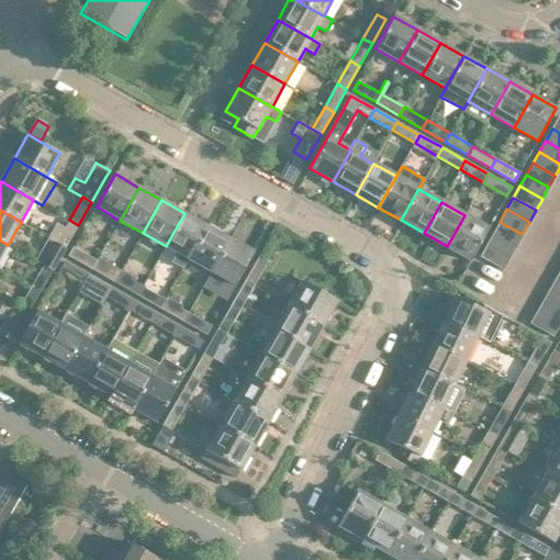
[(172,261),(183,268),(189,259),(208,226),(185,213),(166,246),(177,253),(172,261)]
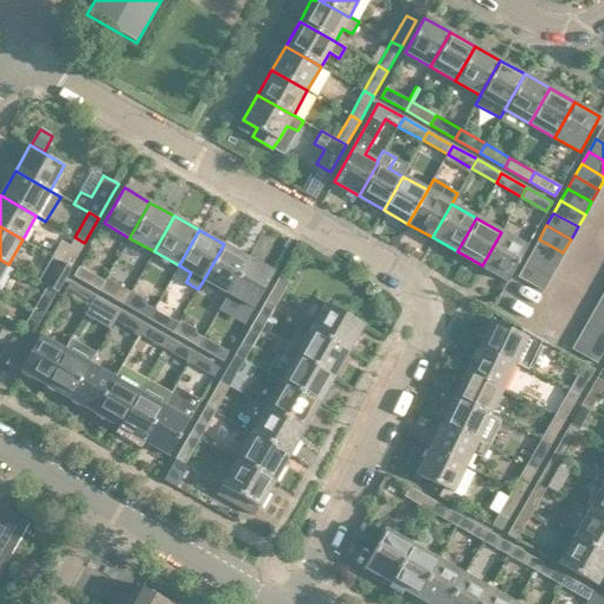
[(501,232),(482,265),(507,280),(526,246),(501,232)]
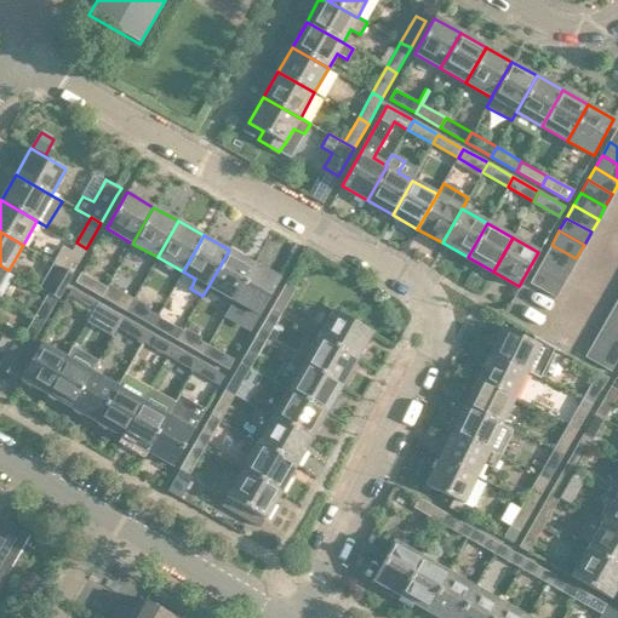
[(73,274),(86,249),(76,242),(72,251),(63,246),(53,263),(62,268),(73,274)]
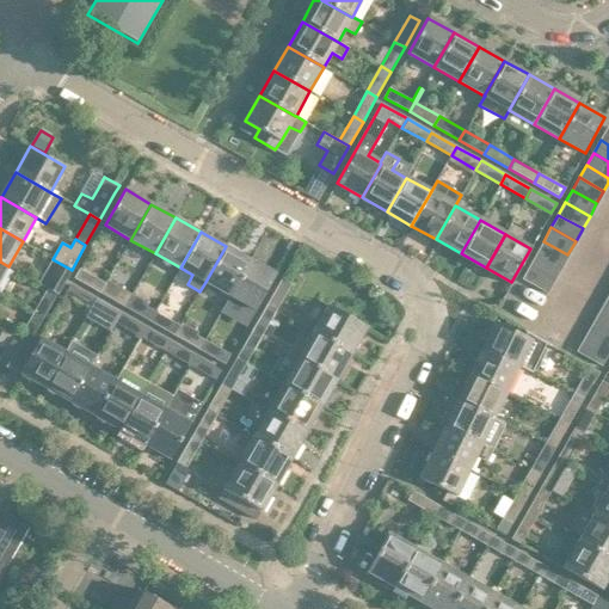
[(536,253),(560,268),(567,254),(543,241),(536,253)]
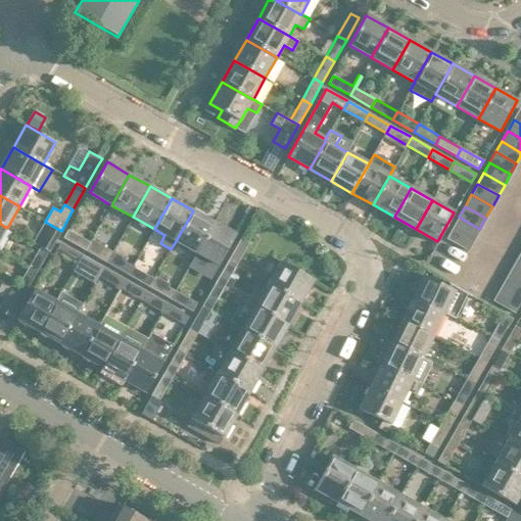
[(176,241),(196,253),(214,223),(193,210),(176,241)]
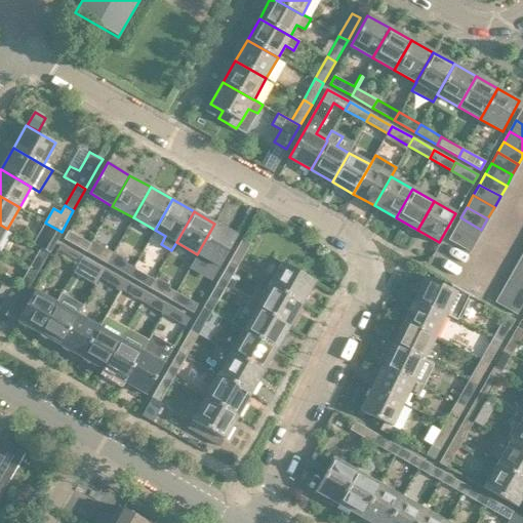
[(454,229),(475,240),(481,230),(460,217),(454,229)]
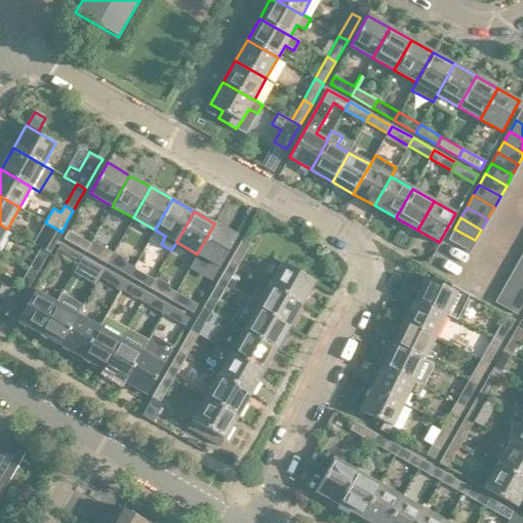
[(214,224),(197,254),(219,267),(237,236),(214,224)]
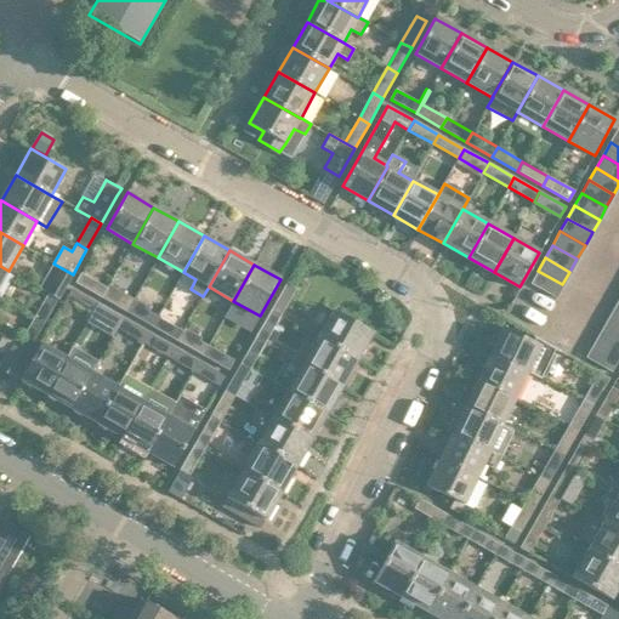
[(58,300),(73,274),(62,268),(47,294),(58,300)]
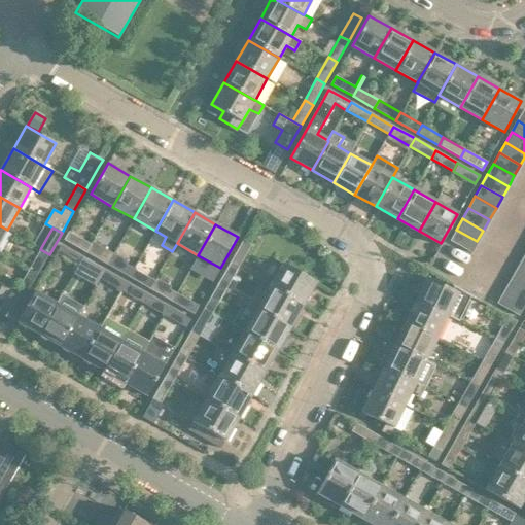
[(450,240),(451,241),(470,252),(477,241),(456,230),(450,240)]
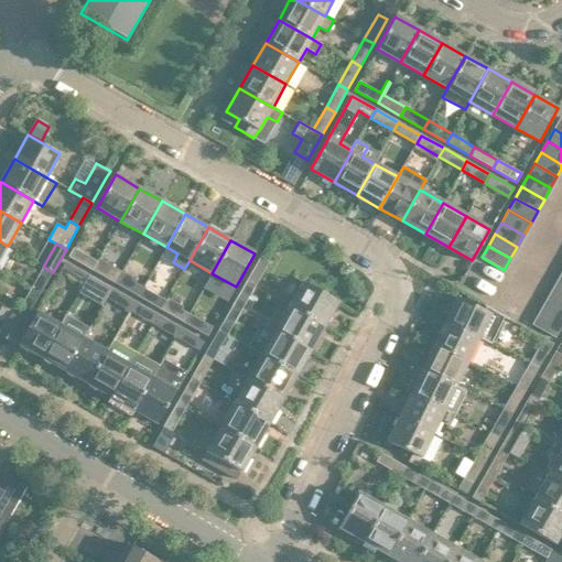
[(68,256),(93,270),(99,258),(97,261),(74,247),(68,256)]
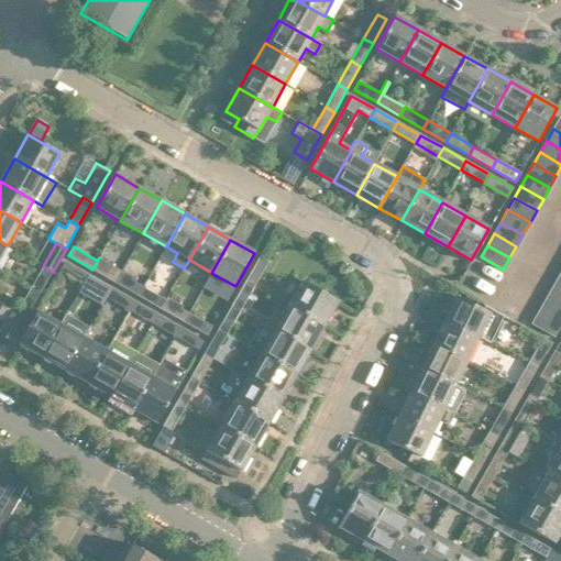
[(245,282),(254,287),(268,261),(260,256),(245,282)]
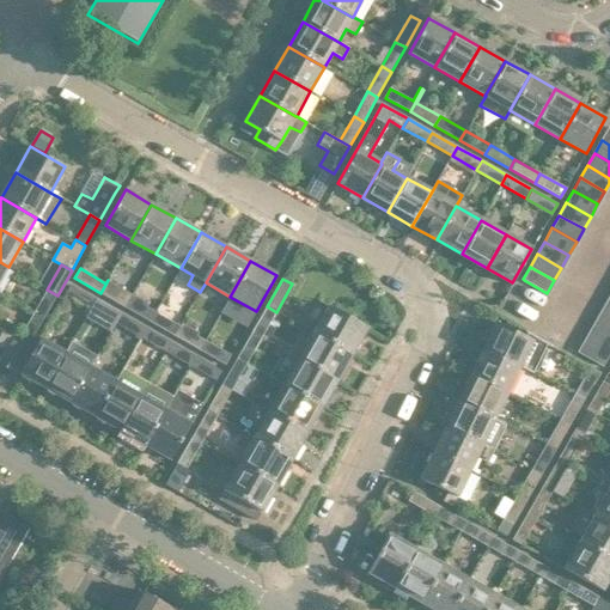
[(101,293),(126,307),(133,294),(108,280),(101,293)]
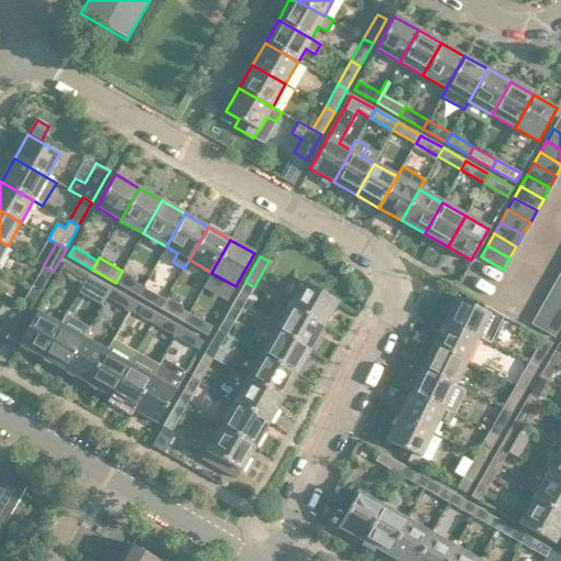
[(61,271),(84,284),(89,275),(65,262),(61,271)]
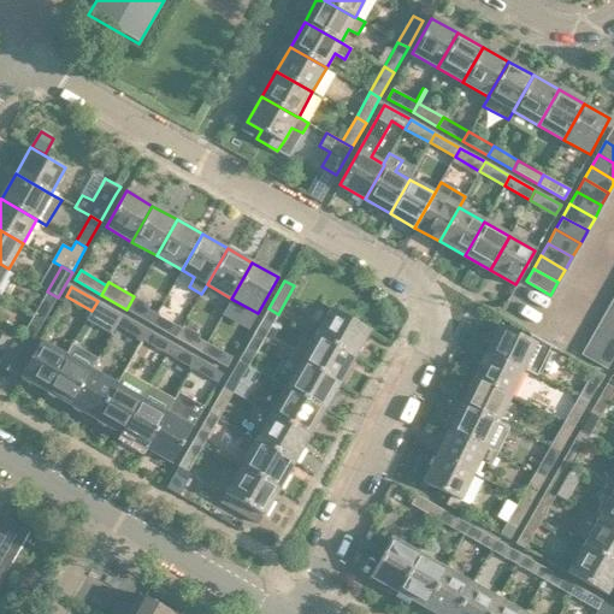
[(43,322),(58,297),(47,291),(33,317),(43,322)]
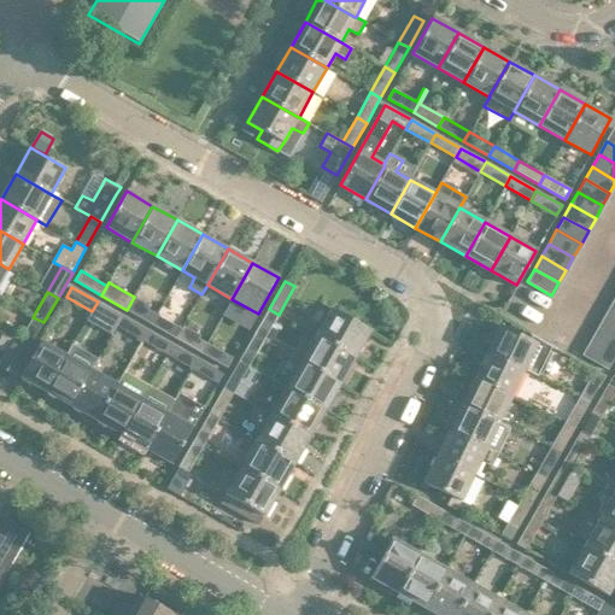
[(127,310),(151,324),(157,314),(148,309),(151,306),(134,297),(127,310)]
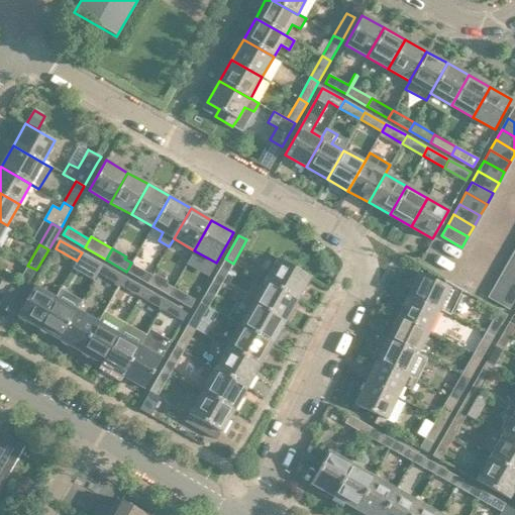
[(103,265),(82,252),(77,261),(98,273),(103,265)]
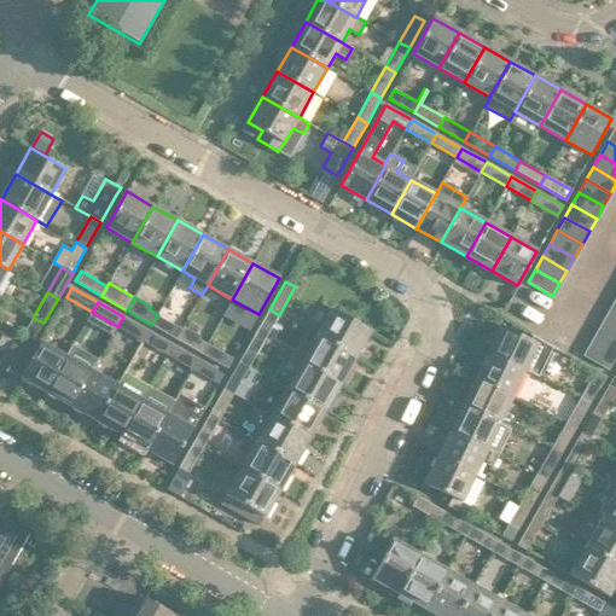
[(615,304),(612,303),(605,317),(615,323),(615,304)]
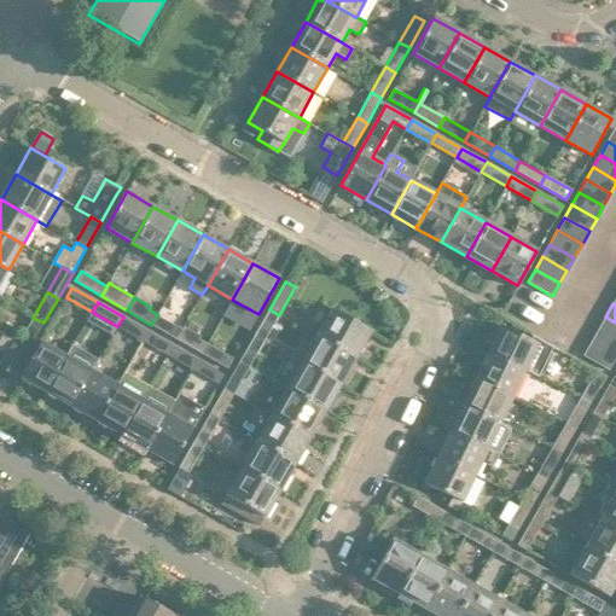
[(318,337),(355,359),(372,330),(335,308),(318,337)]
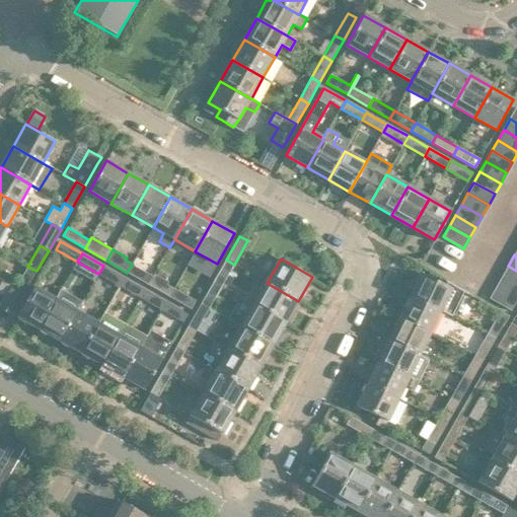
[(213,282),(221,286),(234,265),(226,260),(213,282)]
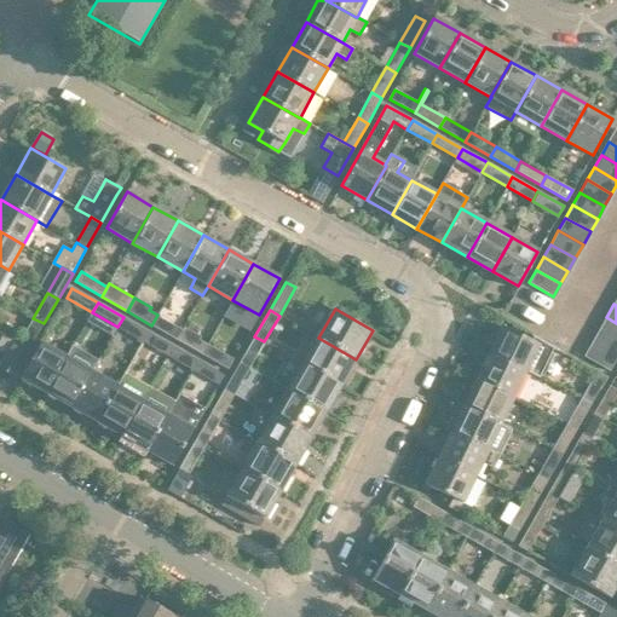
[(183,329),(157,315),(151,326),(177,340),(183,329)]
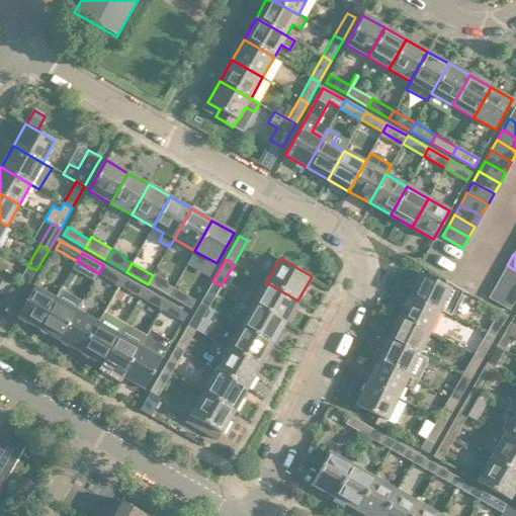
[(103,265),(98,273),(119,285),(124,277),(103,265)]
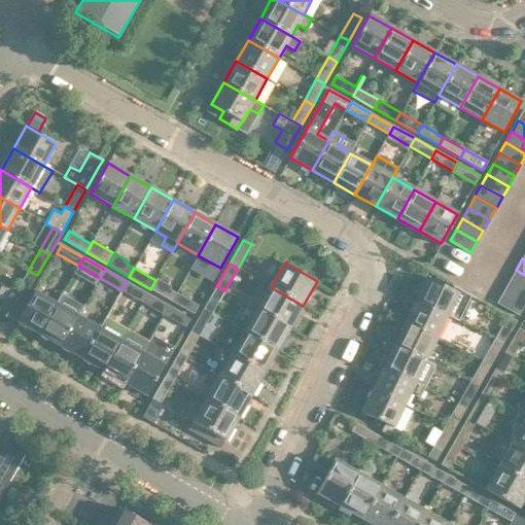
[(510,281),(524,289),(524,275),(516,270),(510,281)]
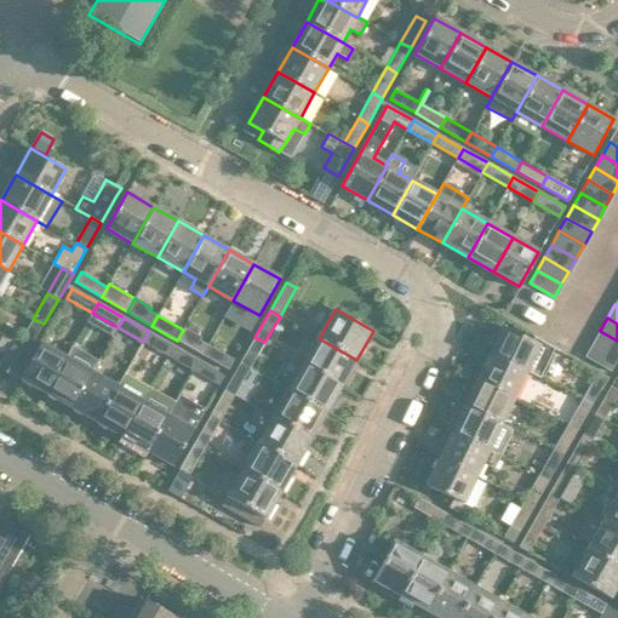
[(33,319),(19,343),(29,349),(44,324),(33,319)]
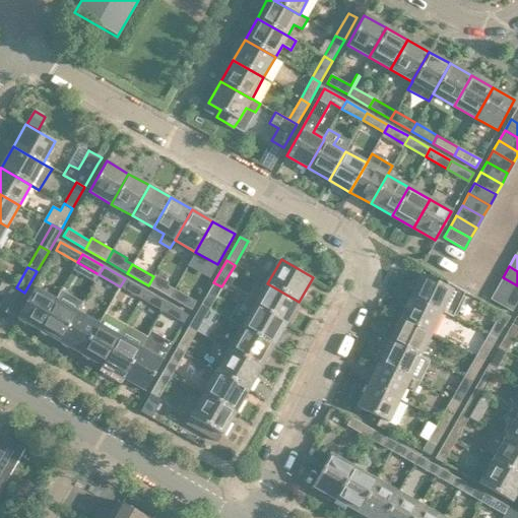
[(148,285),(170,297),(175,288),(168,284),(169,282),(154,274),(153,276),(148,285)]
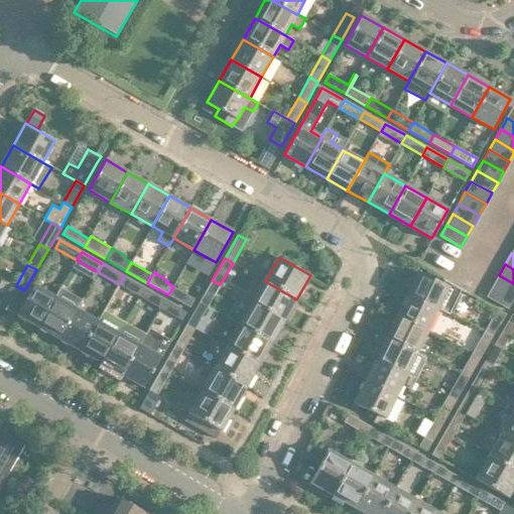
[(418,272),(407,294),(438,309),(448,314),(461,289),(446,281),(444,285),(418,272)]
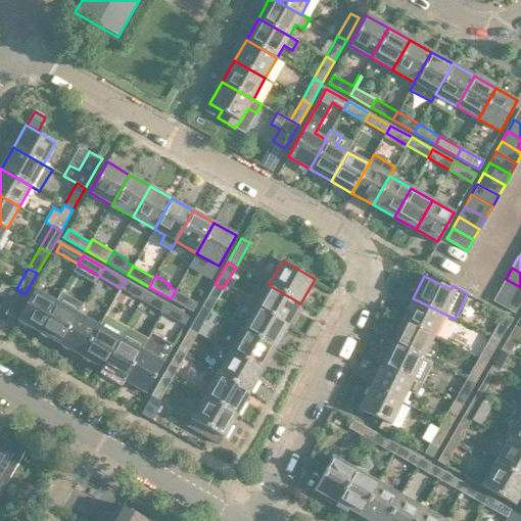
[(500,289),(520,300),(520,287),(506,279),(500,289)]
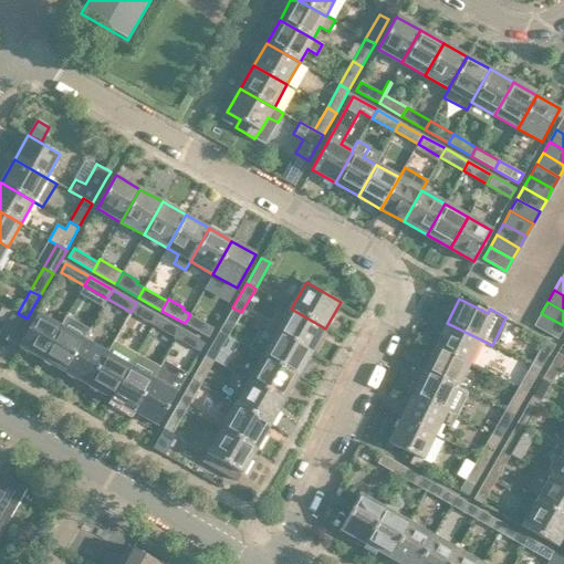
[(158,316),(136,303),(131,312),(154,325),(158,316)]
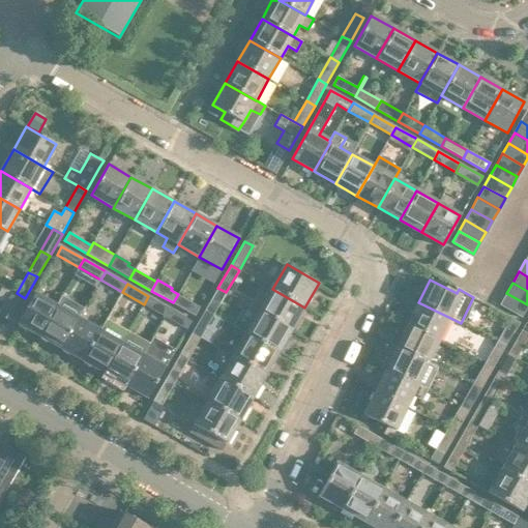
[(0,290),(0,298),(4,301),(0,309),(0,315),(11,322),(26,298),(25,298),(17,293),(3,286),(0,290)]
